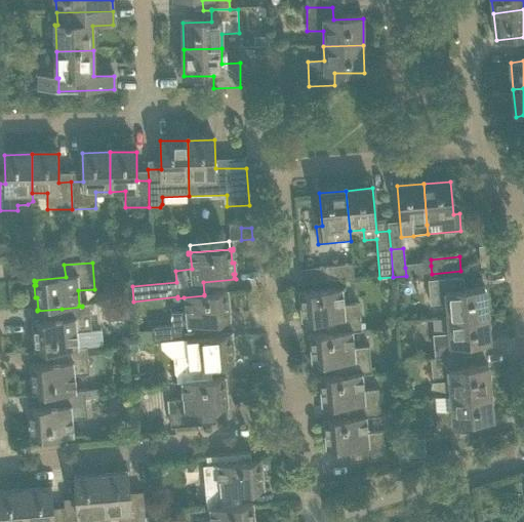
[(405,268),(406,276),(432,274),(431,266),(405,268)]
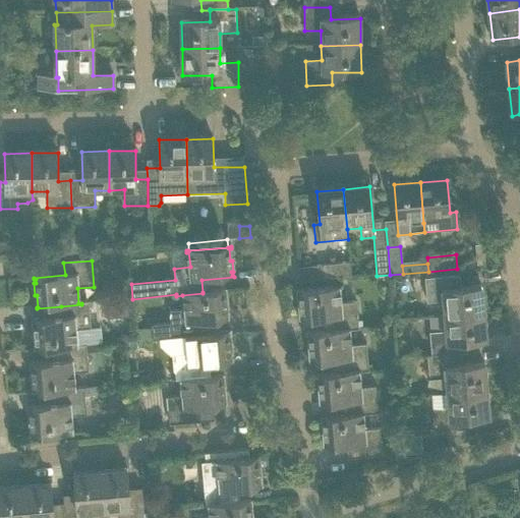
[(350,265),(321,267),(321,268),(322,281),(323,281),(351,279),(350,265)]
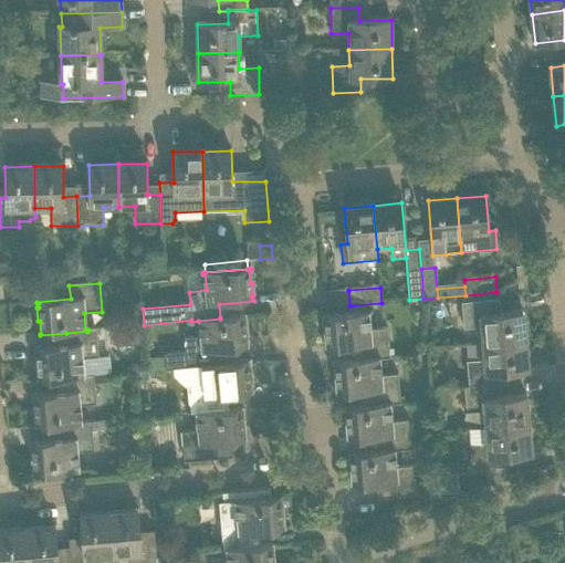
[(481,329),(483,345),(525,341),(523,312),(492,315),(490,301),(461,304),(464,331),(481,329)]
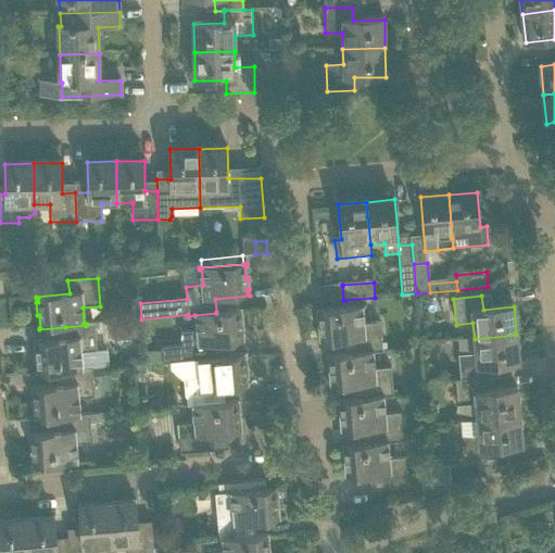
[(319,342),(319,343),(352,341),(353,353),(375,352),(383,351),(381,323),(363,325),(362,309),(364,308),(364,306),(316,311),(316,312),(318,312),(319,325),(317,325),(318,338),(320,338),(322,342),(319,342)]
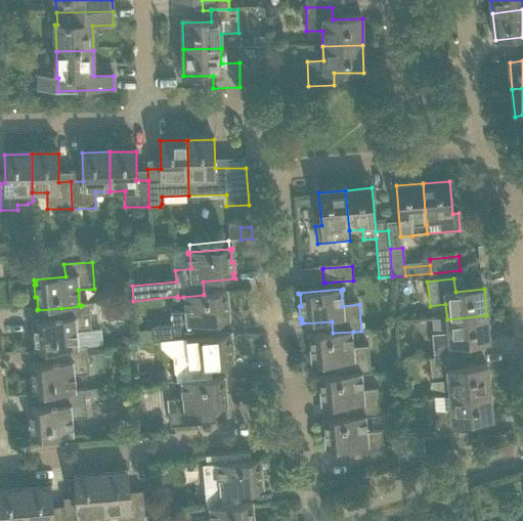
[(153,327),(153,330),(154,342),(173,340),(173,341),(186,339),(200,338),(199,326),(230,322),(230,320),(229,321),(228,317),(230,317),(229,305),(227,305),(226,293),(228,293),(228,292),(204,294),(204,295),(183,297),(185,297),(187,312),(171,313),(172,326),(153,327)]
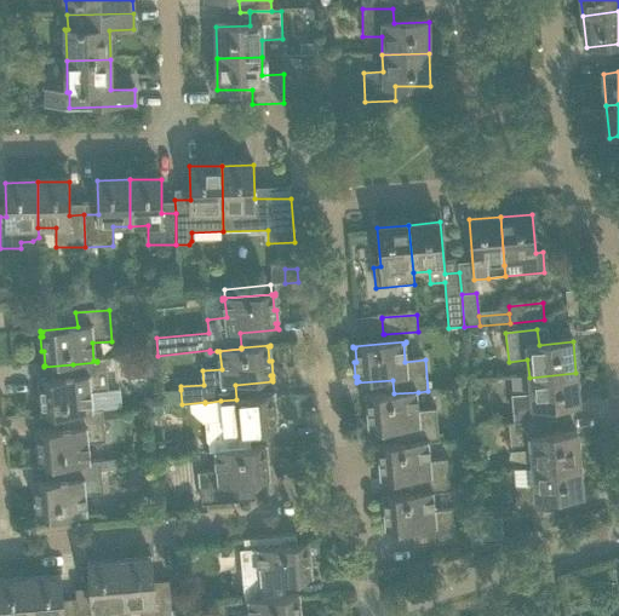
[(154,375),(153,360),(130,362),(131,376),(154,375)]
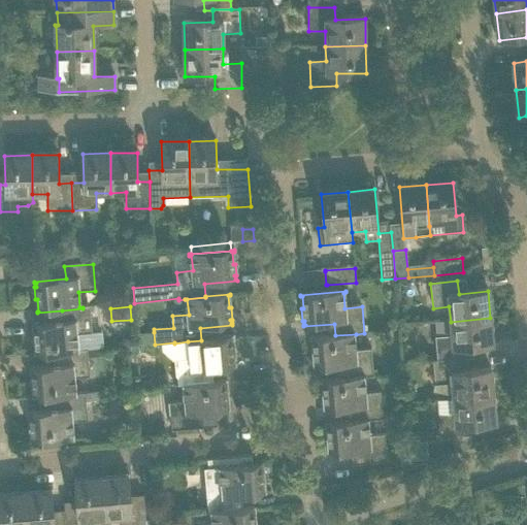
[(34,355),(34,356),(60,354),(80,352),(80,351),(77,351),(76,336),(93,334),(91,307),(83,308),(62,310),(63,323),(32,325),(32,327),(34,326),(34,330),(32,331),(33,342),(35,342),(36,355),(34,355)]
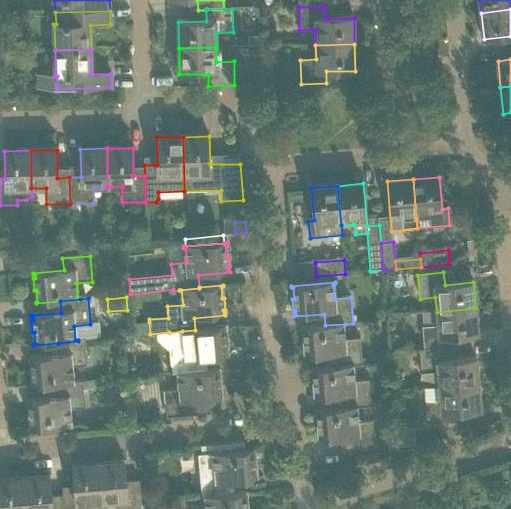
[(423,328),(425,351),(447,349),(450,349),(449,337),(478,334),(475,308),(437,312),(438,327),(423,328)]
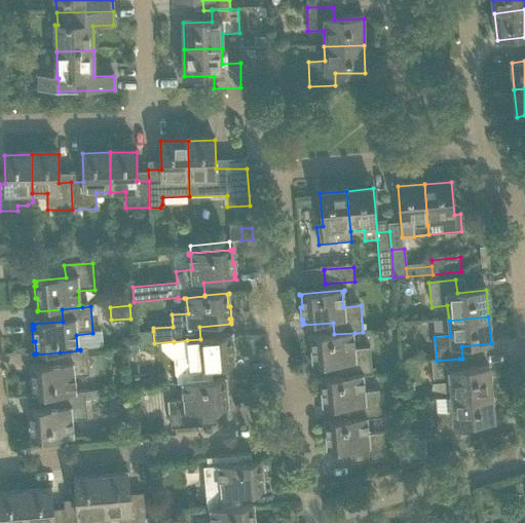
[(142,344),(154,343),(153,331),(141,332),(142,344)]
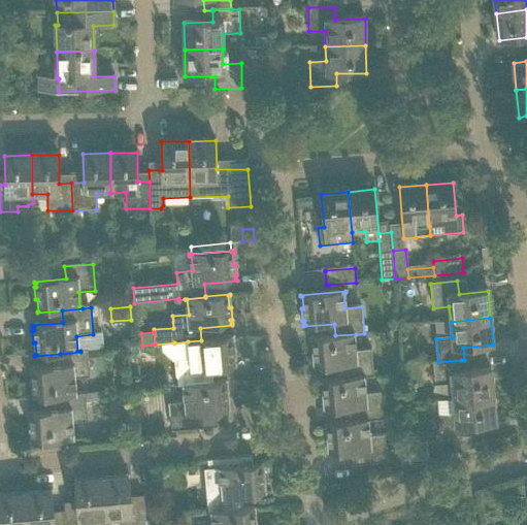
[(314,367),(314,368),(344,366),(346,379),(366,376),(374,375),(372,349),(355,351),(354,335),(356,335),(356,334),(335,335),(310,338),(310,339),(313,339),(314,352),(311,352),(313,363),(315,363),(315,367),(314,367)]
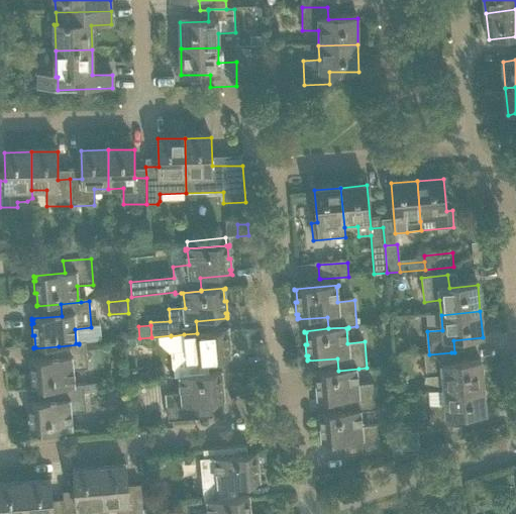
[(172,351),(174,378),(179,378),(202,376),(201,364),(231,361),(231,358),(229,360),(229,355),(231,354),(230,343),(228,343),(227,331),(229,331),(229,330),(197,333),(184,334),(185,335),(187,335),(188,350),(172,351)]
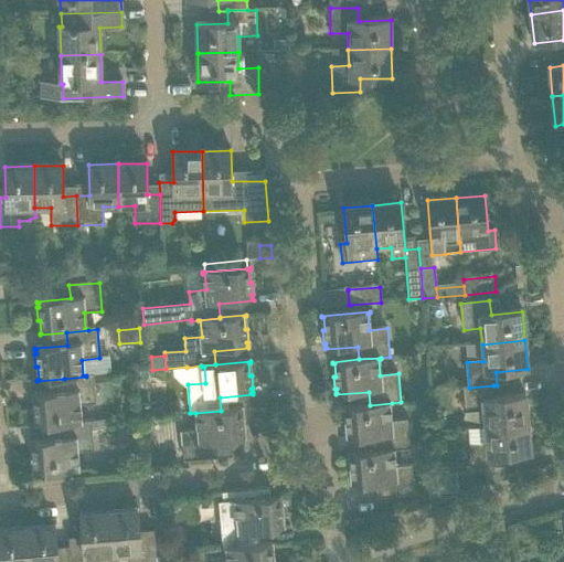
[(95,375),(95,384),(107,383),(106,374),(95,375)]
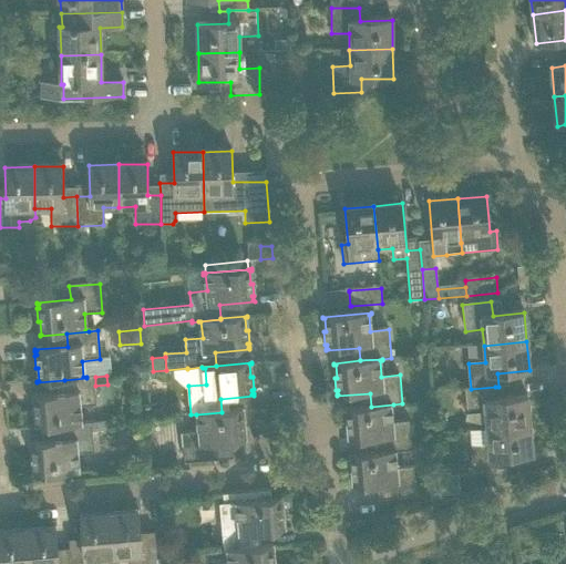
[(34,428),(34,430),(63,427),(83,426),(83,424),(81,424),(79,408),(98,406),(95,386),(95,377),(86,378),(64,380),(65,393),(32,397),(32,398),(33,398),(34,402),(32,402),(33,414),(35,414),(37,428),(34,428)]
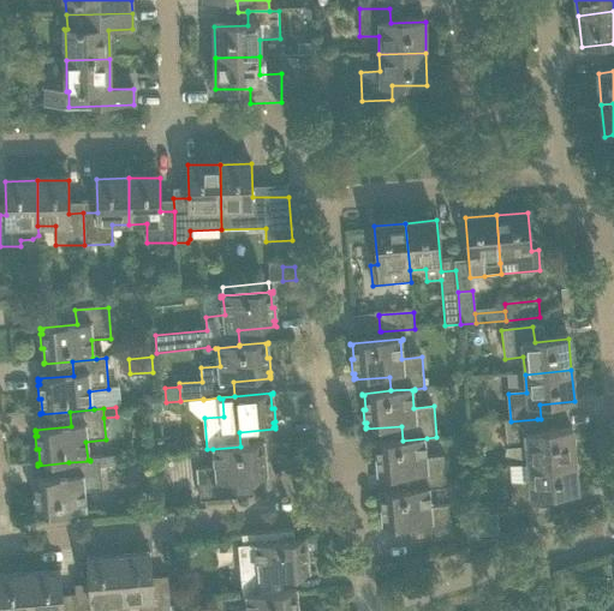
[(528,459),(529,466),(574,461),(572,430),(538,433),(537,419),(511,421),(505,423),(508,449),(507,456),(528,459)]
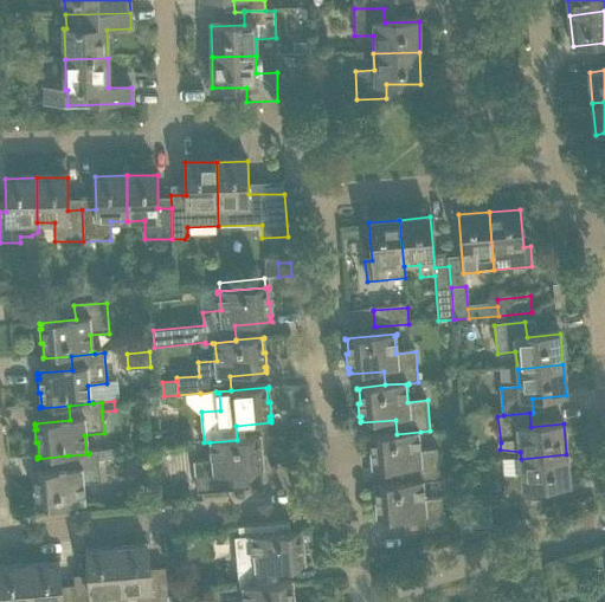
[(371,471),(371,472),(407,468),(409,483),(425,481),(442,480),(438,450),(419,451),(417,433),(420,433),(420,432),(397,434),(368,437),(368,438),(371,438),(372,452),(369,452),(371,465),(373,465),(373,470),(371,471)]
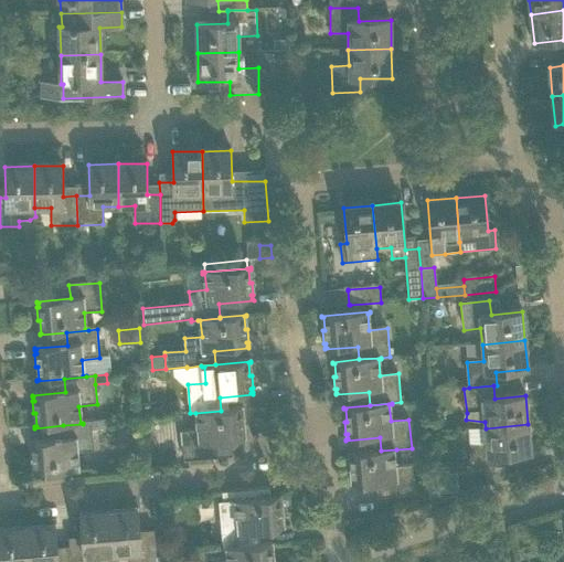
[(181,432),(182,439),(184,462),(213,458),(212,444),(246,441),(246,439),(244,439),(244,435),(246,435),(245,423),(243,423),(242,410),(243,410),(243,409),(221,411),(195,413),(195,414),(198,413),(199,431),(181,432)]
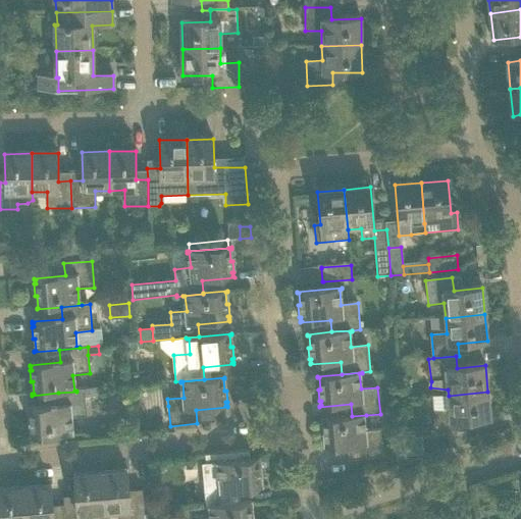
[(87,391),(87,398),(98,397),(97,390),(87,391)]
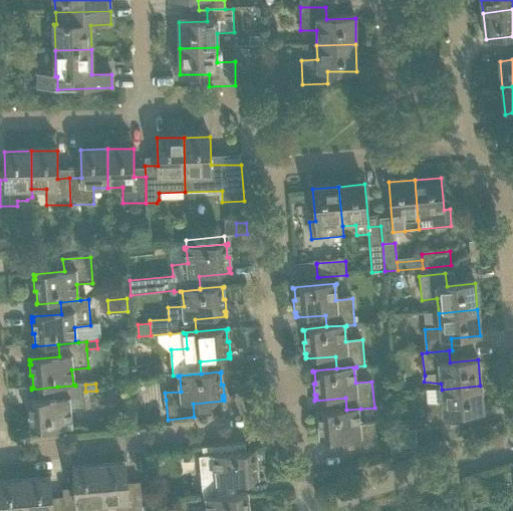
[(85,411),(84,392),(83,385),(75,386),(57,387),(58,400),(26,402),(27,404),(28,403),(29,407),(27,408),(28,419),(30,419),(31,431),(29,431),(29,432),(73,428),(73,427),(71,427),(69,412),(85,411)]
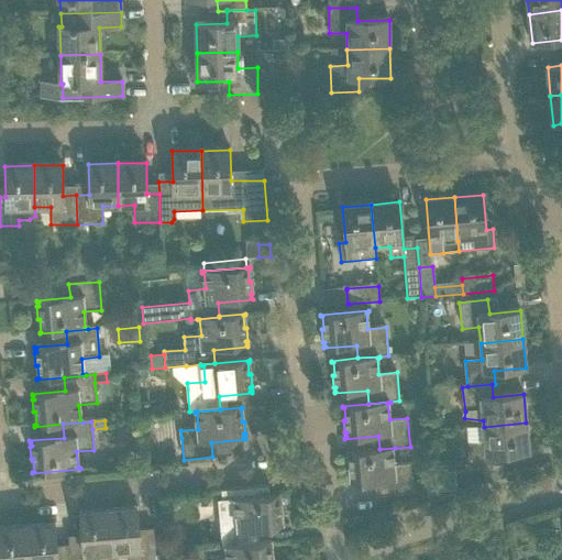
[(507,475),(507,467),(498,468),(497,454),(529,451),(526,423),(484,427),(485,443),(467,445),(470,471),(486,469),(487,482),(507,475)]
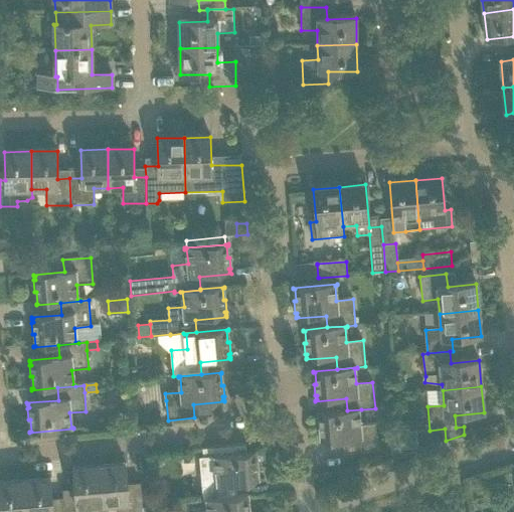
[(319,442),(319,444),(351,441),(352,454),(378,451),(376,424),(360,425),(358,410),(361,410),(361,409),(347,410),(317,413),(317,414),(318,414),(320,427),(318,427),(319,439),(321,438),(321,442),(319,442)]
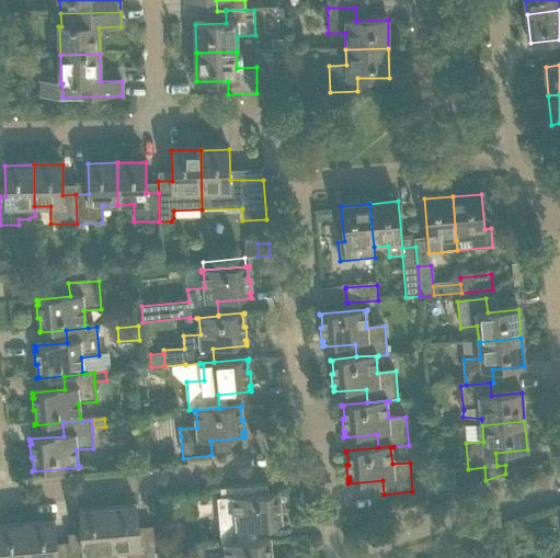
[(267,486),(240,488),(240,497),(269,494),(267,486)]
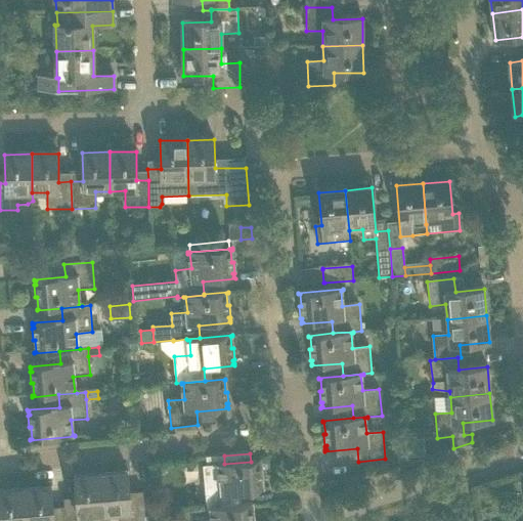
[(224,464),(203,466),(207,509),(233,507),(232,494),(264,491),(264,490),(263,490),(262,486),(264,486),(263,474),(261,474),(260,463),(262,462),(262,461),(251,462),(224,464)]
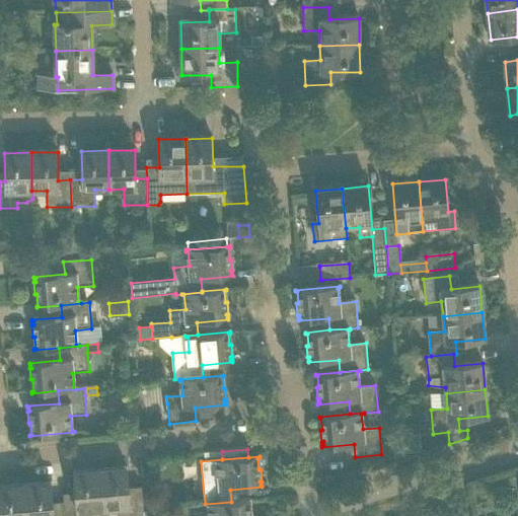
[(127,468),(100,470),(103,509),(119,508),(120,515),(143,515),(142,496),(130,497),(127,468)]
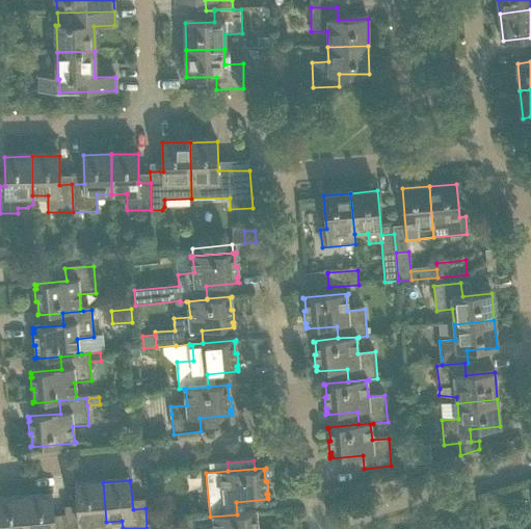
[(65,516),(67,524),(68,528),(91,528),(91,524),(106,522),(103,482),(76,485),(78,514),(65,516)]
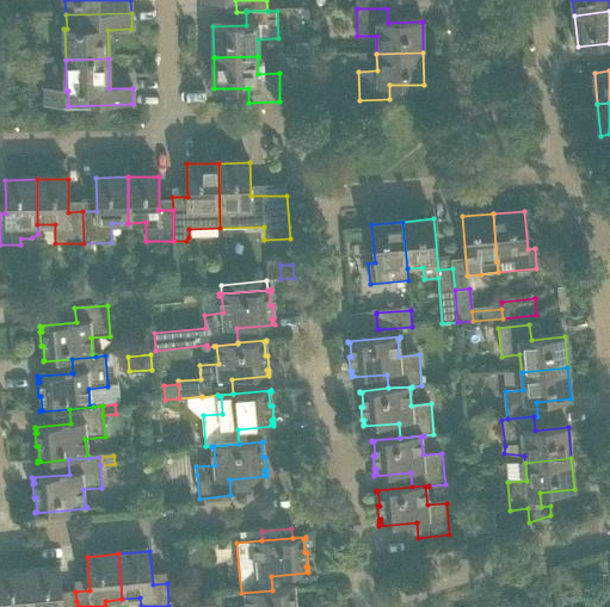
[(60,569),(29,571),(31,606),(78,606),(76,601),(63,602),(60,569)]
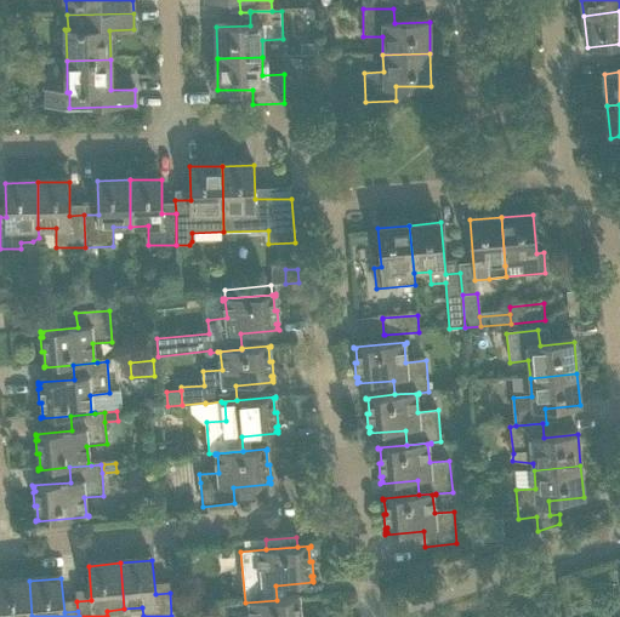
[(32,616),(29,581),(0,583),(0,616),(32,616)]
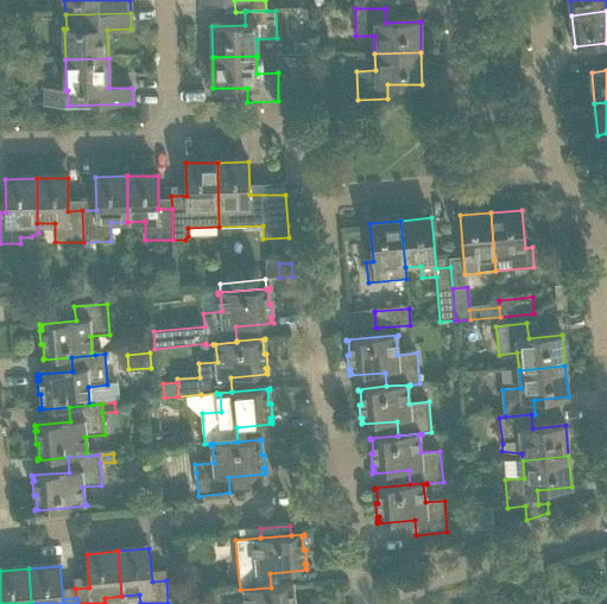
[(296,603),(296,601),(293,601),(292,586),(295,586),(295,585),(271,587),(240,590),(240,591),(245,591),(246,603),(296,603)]
